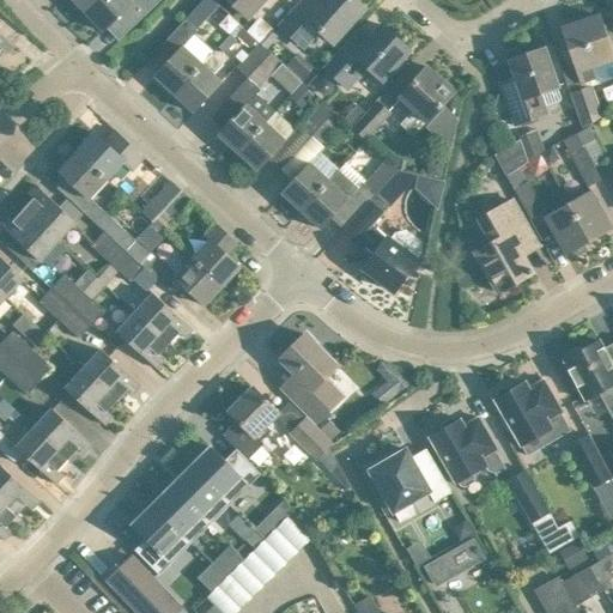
[(73,0),(85,13),(98,0),(73,0)]
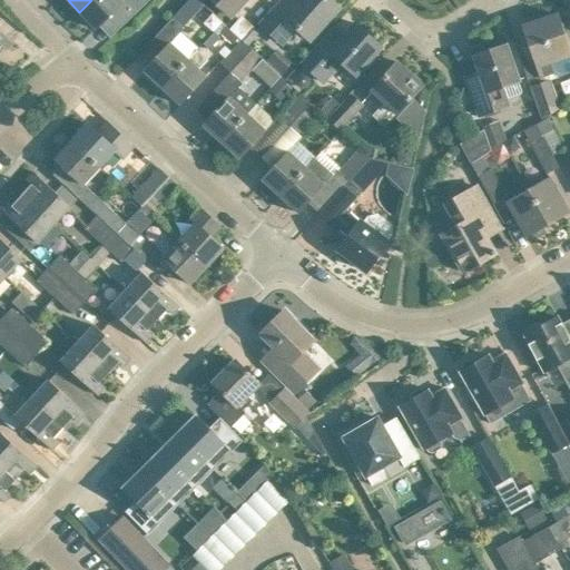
[(120,0),(91,0),(79,12),(96,29),(107,20),(117,30),(140,8),(133,0),(126,0),(124,3),(120,0)]
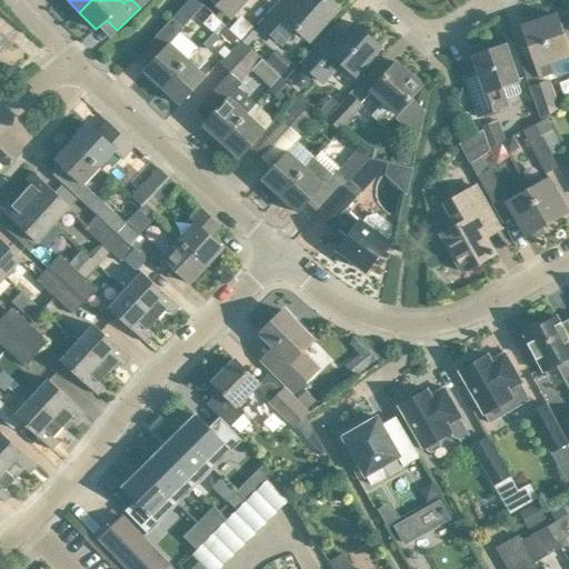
[(188,0),(172,19),(150,42),(161,53),(170,43),(181,31),(182,29),(181,28),(181,27),(202,5),(198,0),(188,0)]
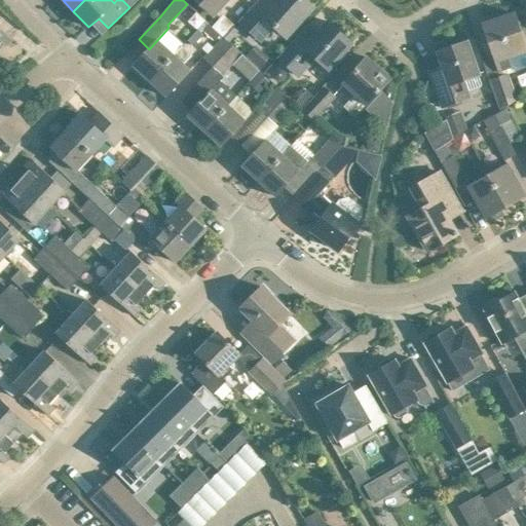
[(196,0),(213,14),(226,0),(196,0)]
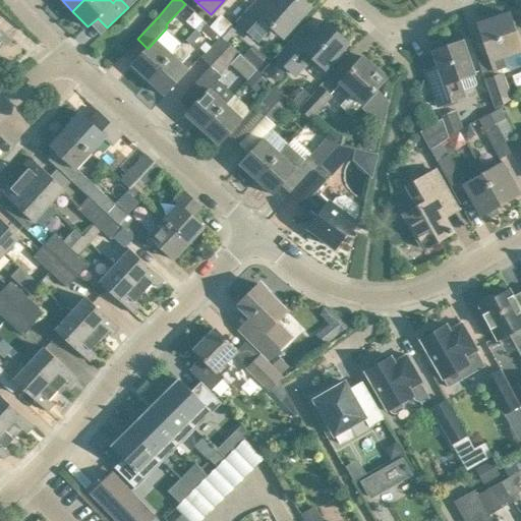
[(255,0),(236,21),(256,41),(271,25),(283,37),(309,7),(301,0),(255,0)]
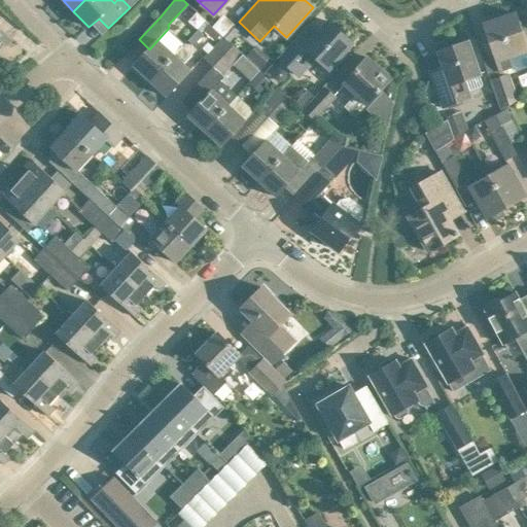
[(526,22),(526,20),(518,23),(515,13),(484,25),(500,72),(513,68),(516,71),(526,67),(526,22)]
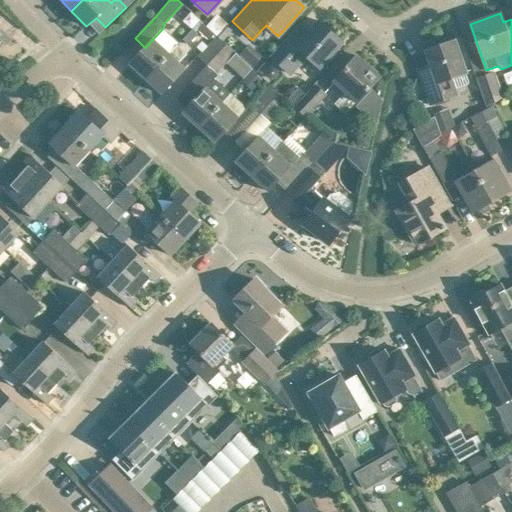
[(290,74),(306,56),(319,68),(342,43),(319,21),(308,33),(299,25),(271,57),(290,74)]
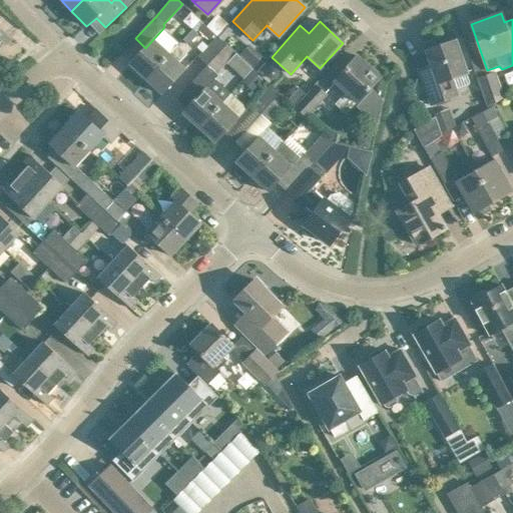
[(203,24),(197,30),(208,40),(214,33),(210,30),(206,27),(203,24)]
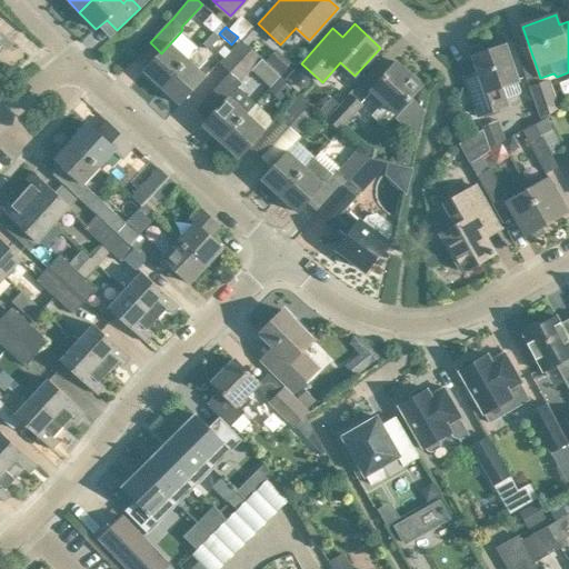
[(0,29),(0,47),(1,47),(6,50),(13,42),(0,29)]
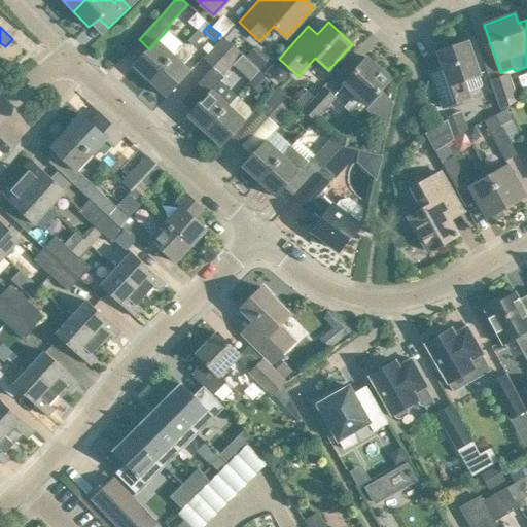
[(149,49),(134,66),(151,82),(175,56),(174,55),(182,45),(183,44),(168,29),(157,40),(149,49)]
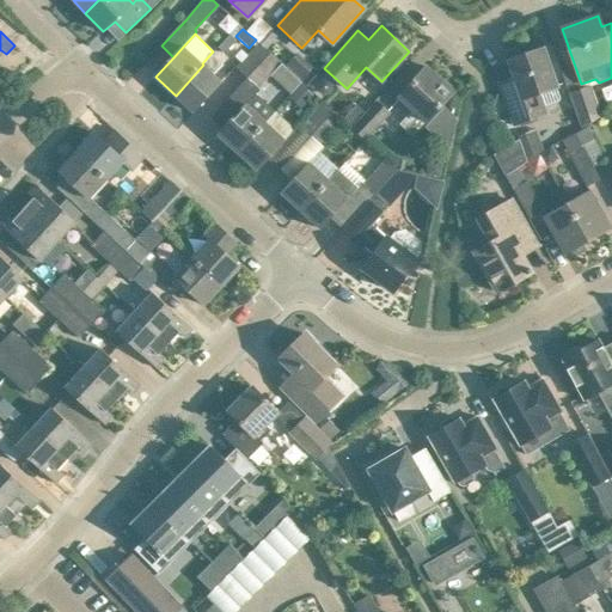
[(228,36),(218,48),(225,54),(236,42),(228,36)]
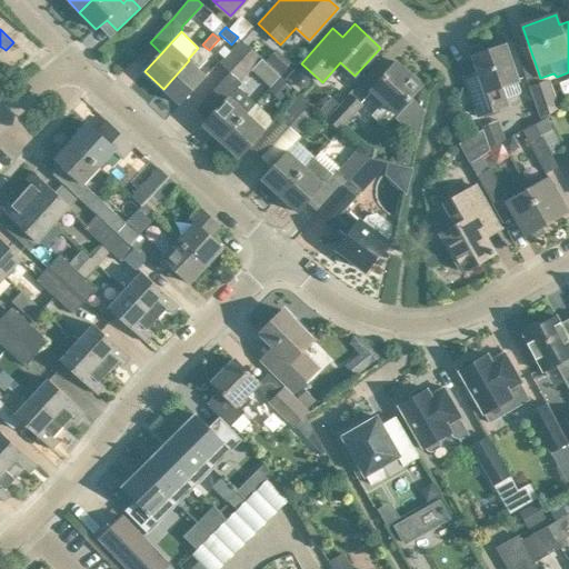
[(251,50),(247,46),(242,41),(221,65),(230,72),(251,50)]
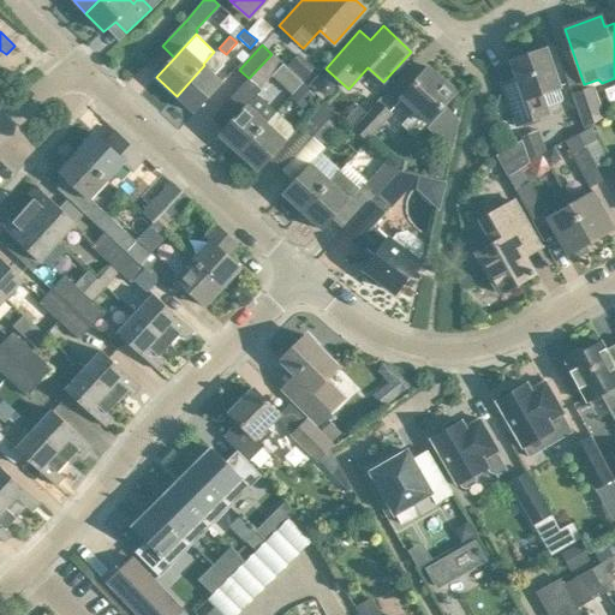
[(503,84),(518,126),(550,115),(547,107),(562,101),(563,100),(560,88),(547,48),(512,61),(518,79),(503,84)]
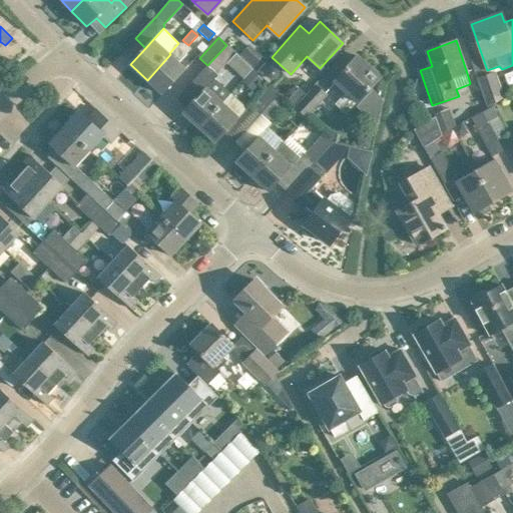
[(170,54),(147,80),(162,94),(185,69),(178,62),(186,52),(177,44),(169,53),(170,54)]
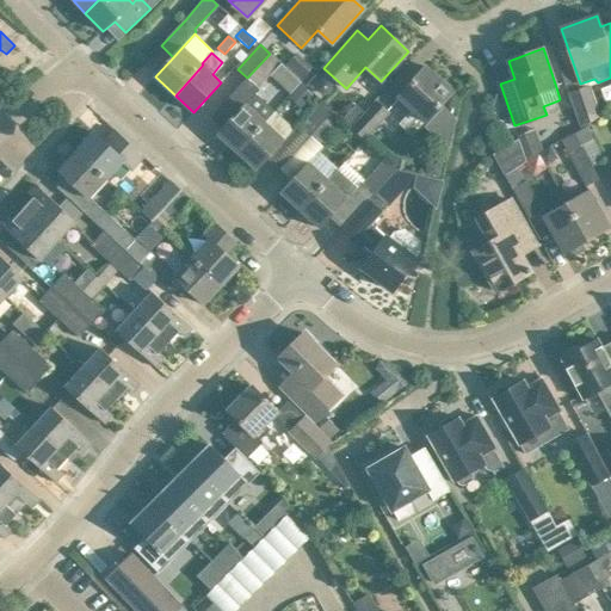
[(218,135),(238,153),(276,111),(257,93),(260,90),(258,88),(270,75),(290,93),(301,81),(270,54),(247,78),(216,110),(229,122),(218,135)]
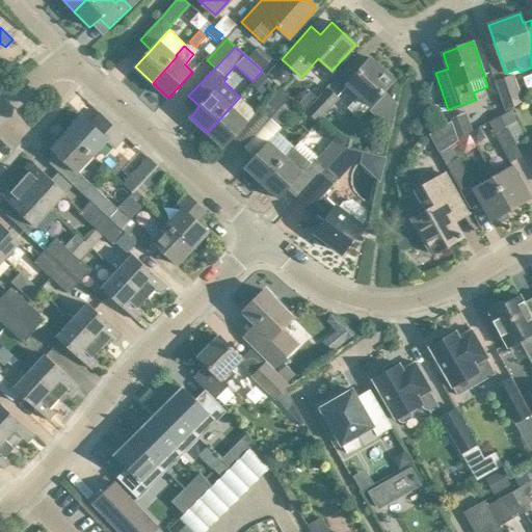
[(371,58),(347,84),(358,96),(348,108),(360,118),(395,80),(371,58)]
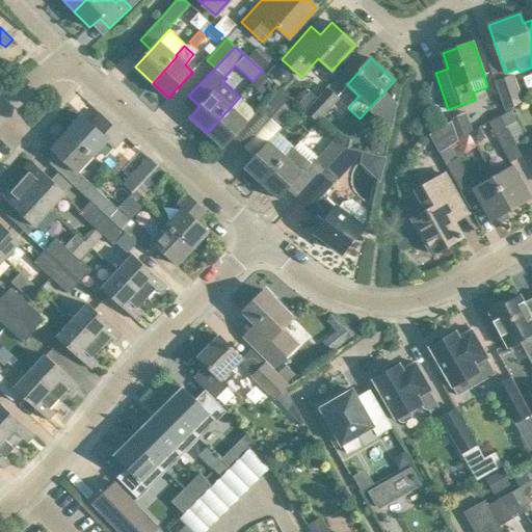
[(262,74),(255,82),(264,91),(272,82),(262,74)]
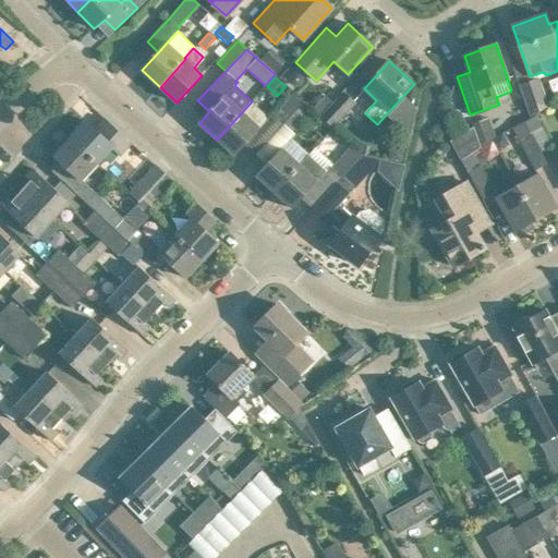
[(540,80),(520,87),(531,118),(548,106),(540,80)]
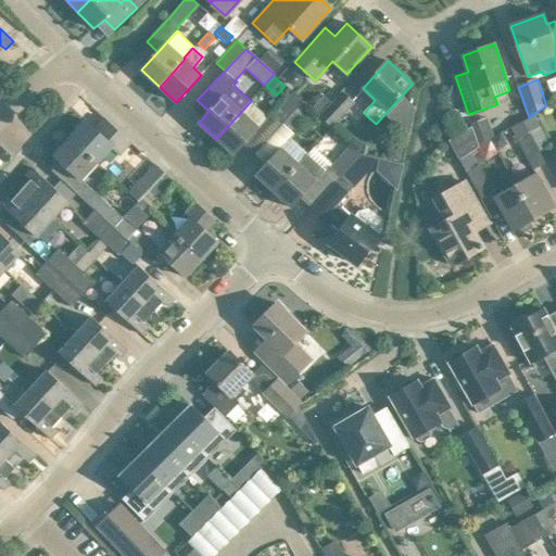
[(331,103),(319,117),(332,128),(354,104),(342,92),(331,103)]
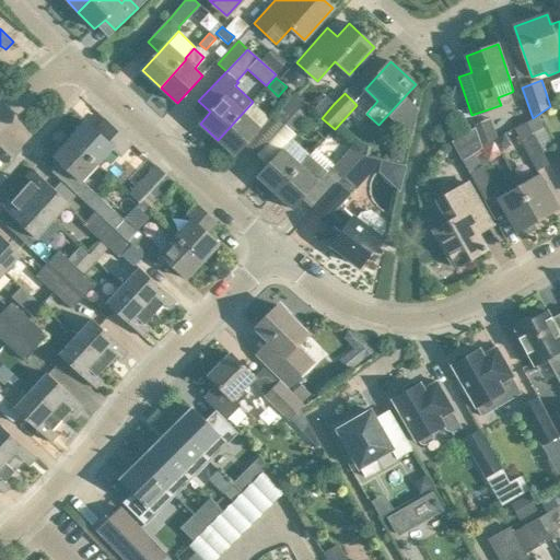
[(295,94),(276,116),(286,125),(305,103),(295,94)]
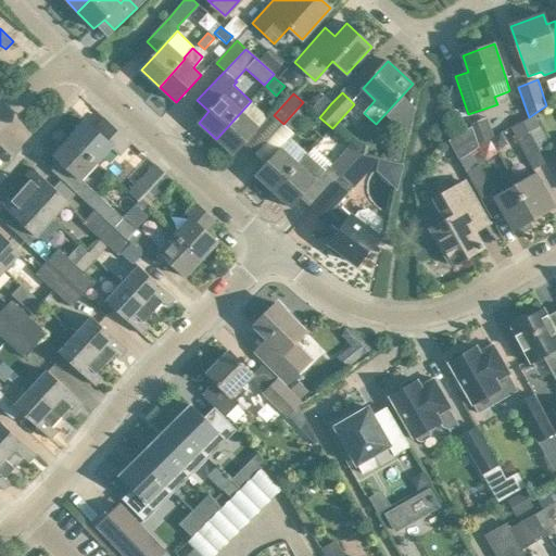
[(312,110),(313,111),(319,117),(331,103),(324,97),(312,110)]
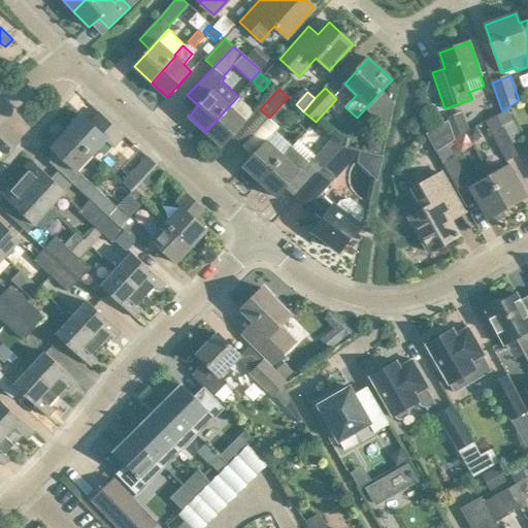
[(238,96),(205,132),(222,147),(255,111),(238,96)]
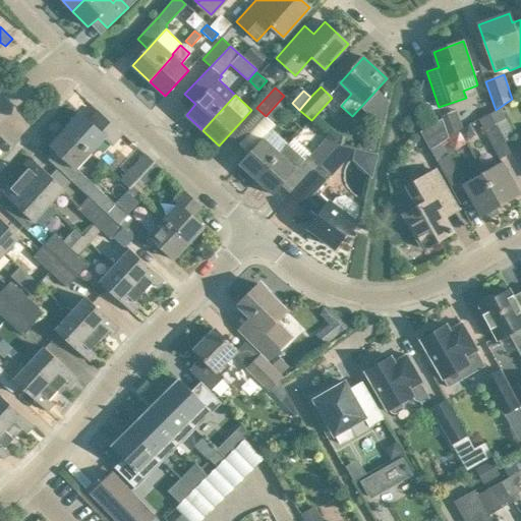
[(284,96),(266,116),(274,124),(293,104),(292,103),(284,96)]
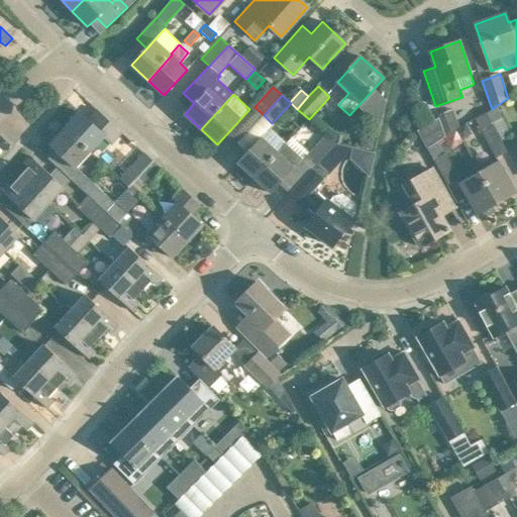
[(486,113),(501,141),(511,135),(496,107),(486,113)]
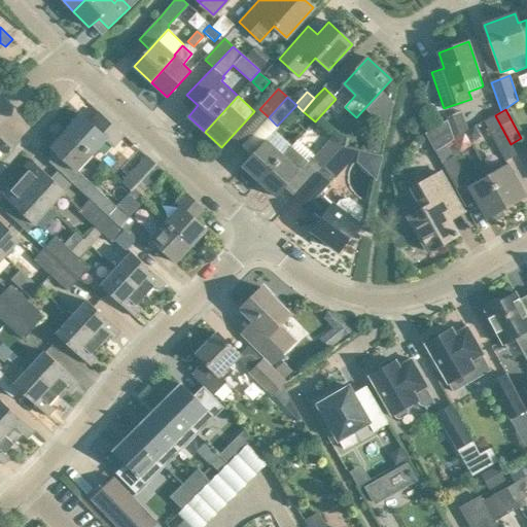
[(106,140),(112,146),(113,148),(125,136),(99,112),(90,121),(81,114),(66,132),(92,155),(106,140)]
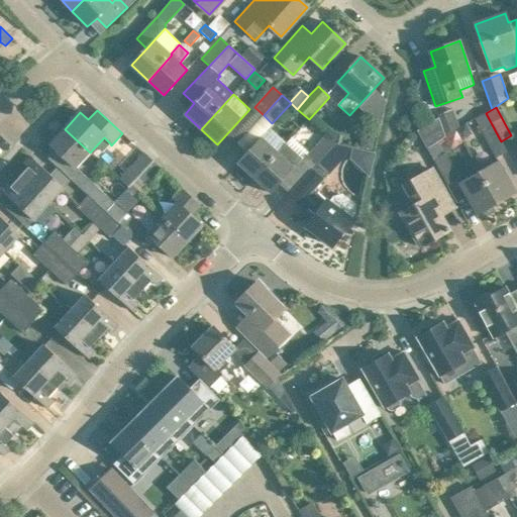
[(459,127),(453,110),(437,115),(438,117),(443,132),(445,136),(455,130),(459,127)]
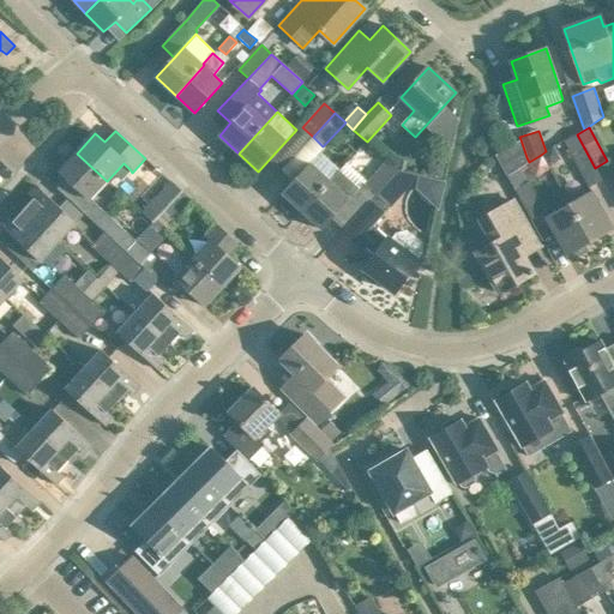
[(577,134),(564,142),(590,187),(602,180),(595,168),(577,134)]
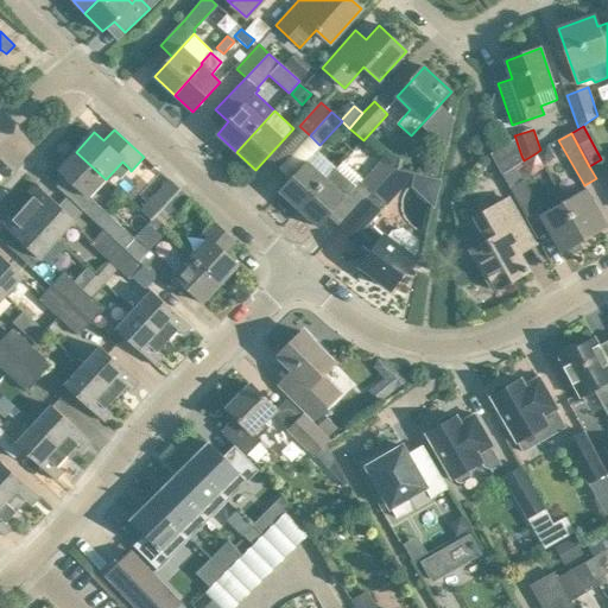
[(491,153),(502,175),(515,166),(524,160),(521,156),(515,138),(491,153)]
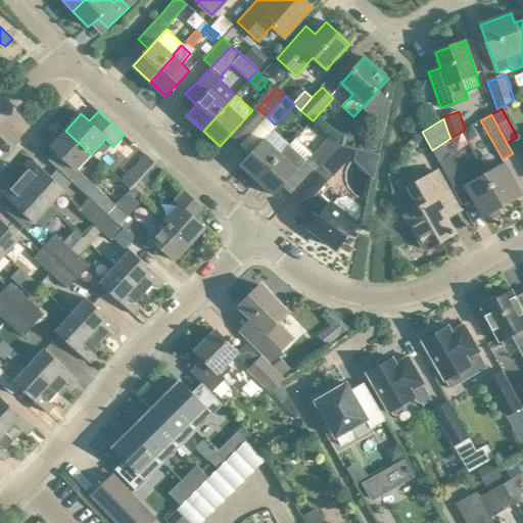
[(465,129),(461,132),(467,142),(477,136),(470,126),(465,129)]
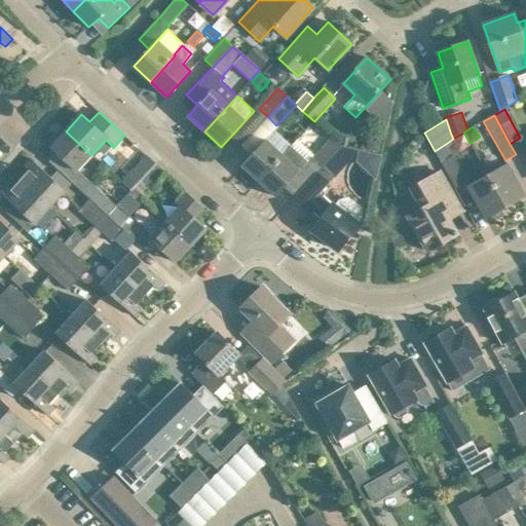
[(77,171),(91,155),(66,132),(51,147),(60,155),(77,171)]
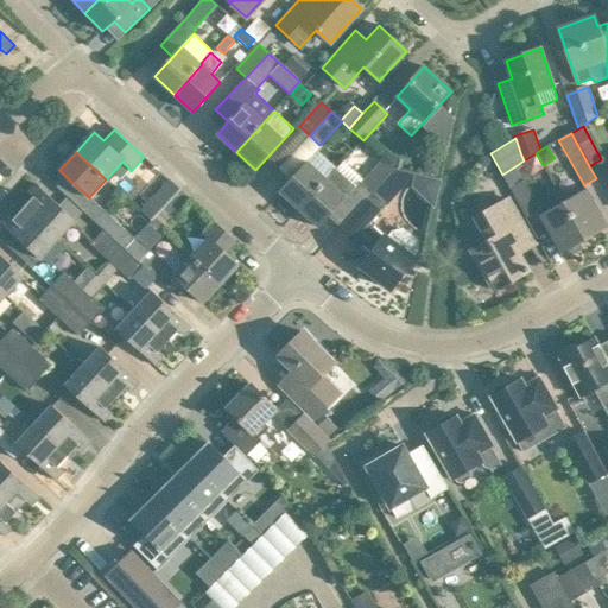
[(396,158),(394,166),(397,169),(401,168),(404,159),(396,158)]
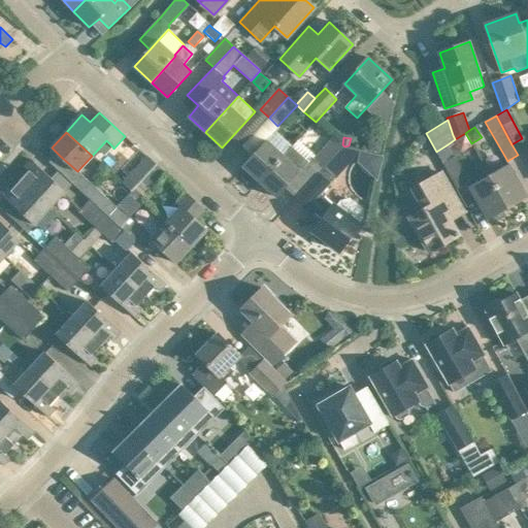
[(370,138),(367,142),(368,151),(380,153),(383,142),(374,137),(370,138)]
